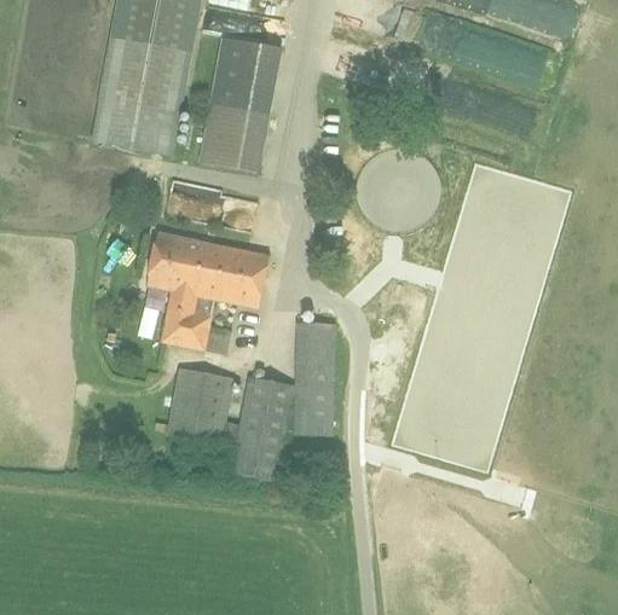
[(172,155),(191,48),(200,0),(116,0),(92,140),(172,155)]
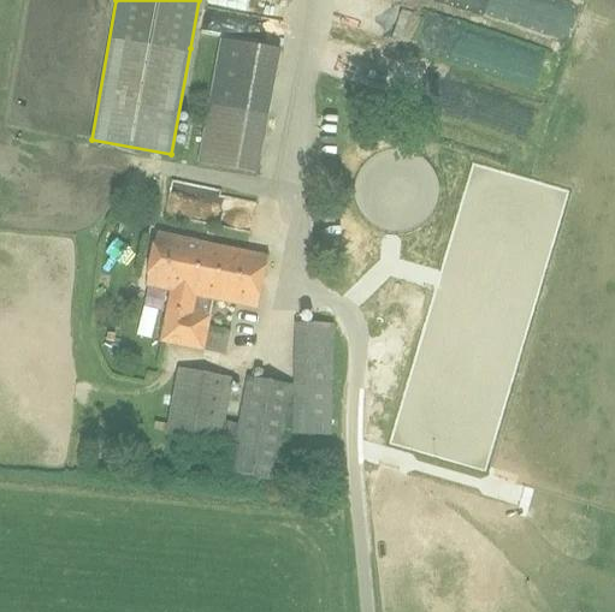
[(207,0),(208,9),(246,10),(246,0),(207,0)]
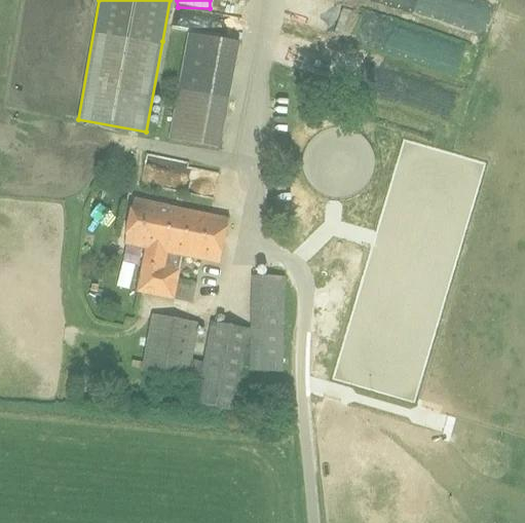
[(219,151),(236,45),(187,37),(169,143),(219,151)]
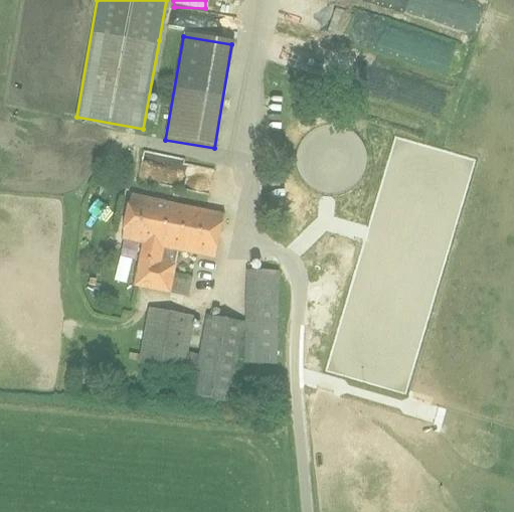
[(387,78),(379,99),(396,106),(404,86),(387,78)]
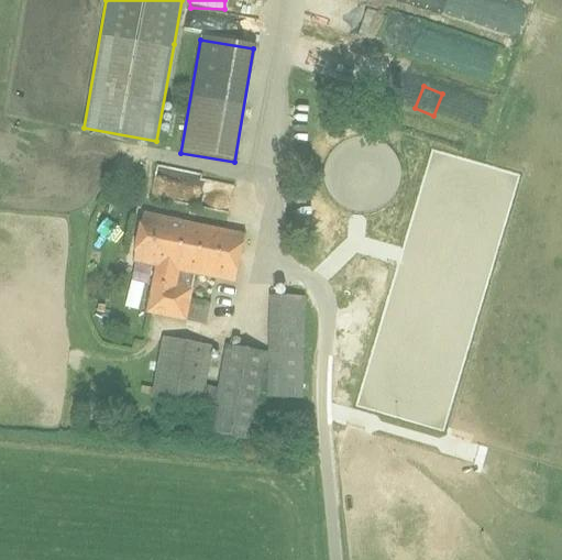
[(453,112),(451,117),(484,129),(489,110),(476,106),(472,120),(453,112)]
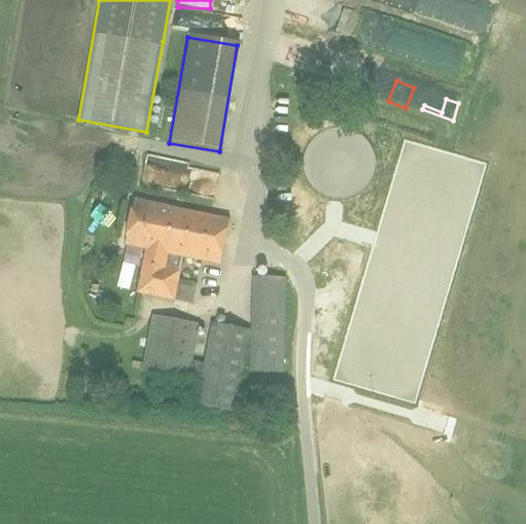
[(179,186),(179,159),(141,159),(140,186),(179,186)]
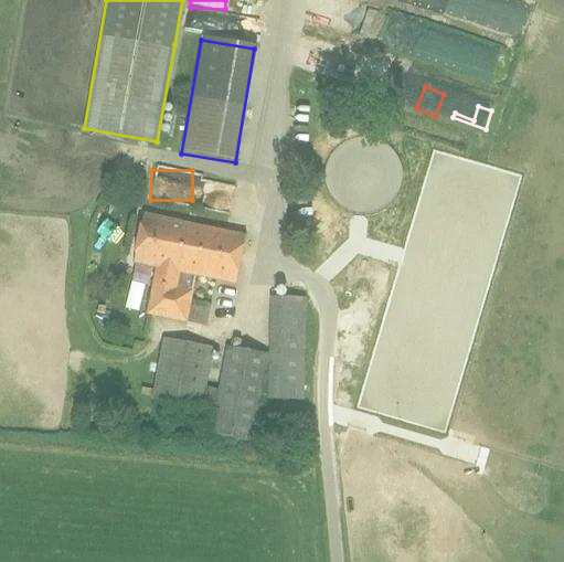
[(225,201),(227,187),(197,181),(194,195),(225,201)]
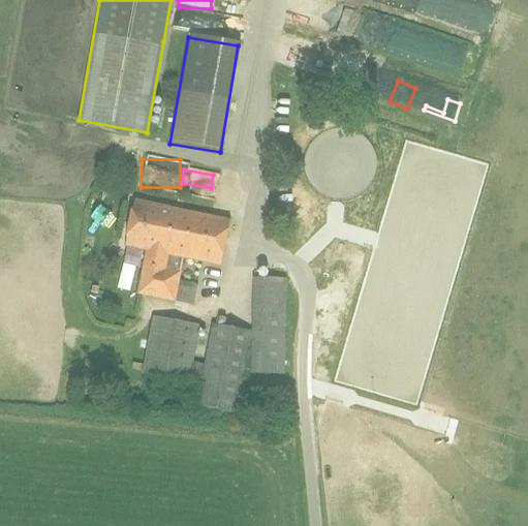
[(179,279),(181,270),(180,269),(183,254),(222,263),(231,218),(135,198),(126,243),(148,247),(138,290),(193,302),(197,282),(179,279)]
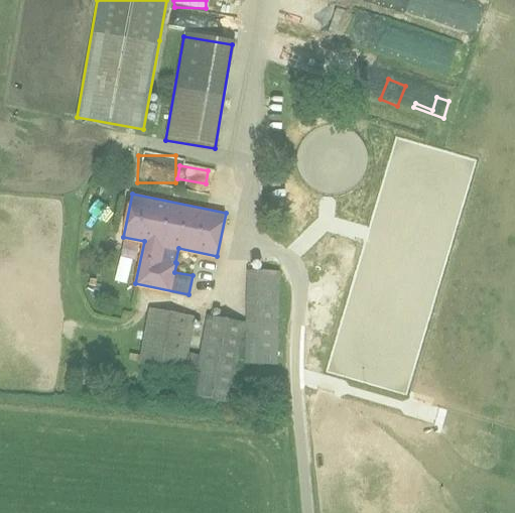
[(276,362),(278,269),(248,269),(246,361),(276,362)]
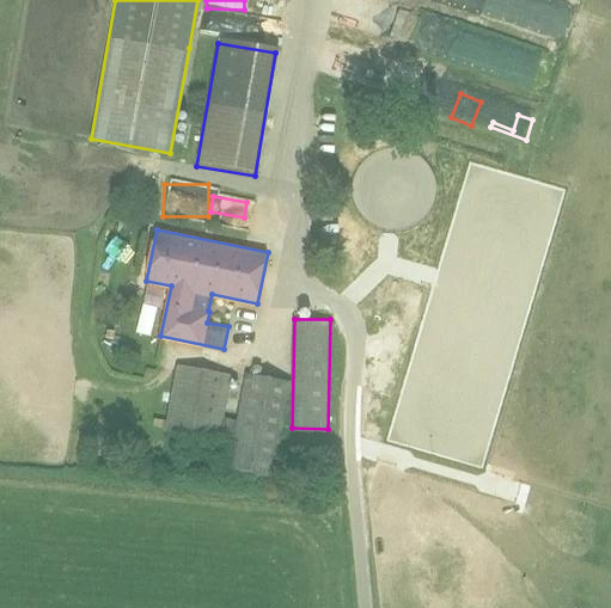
[(274,476),(292,381),(246,372),(237,418),(222,416),(231,373),(177,363),(165,428),(219,437),(219,431),(234,434),(228,466),(274,476)]
